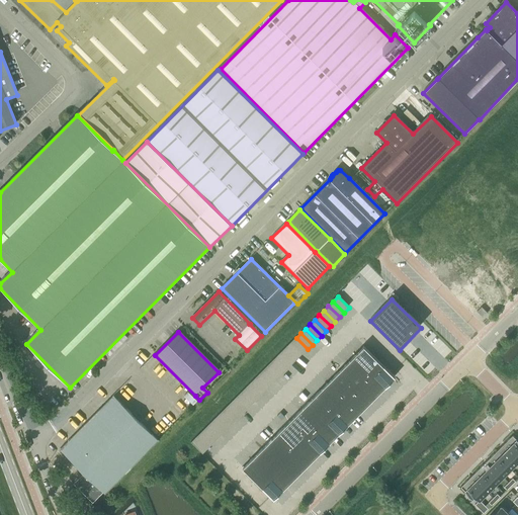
[(296,338),(291,342),(304,354),(308,349),(296,338)]
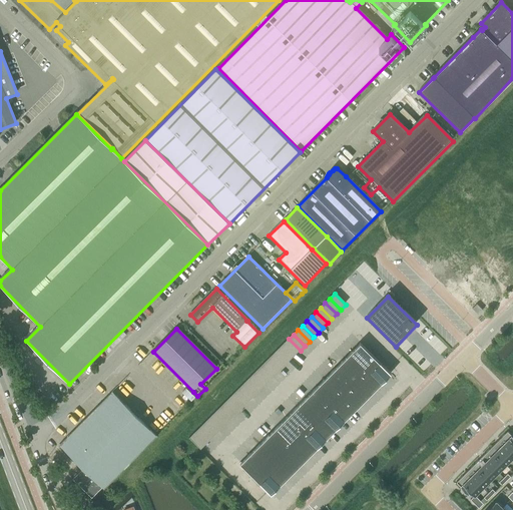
[(289,339),(285,344),(296,355),(301,351),(289,339)]
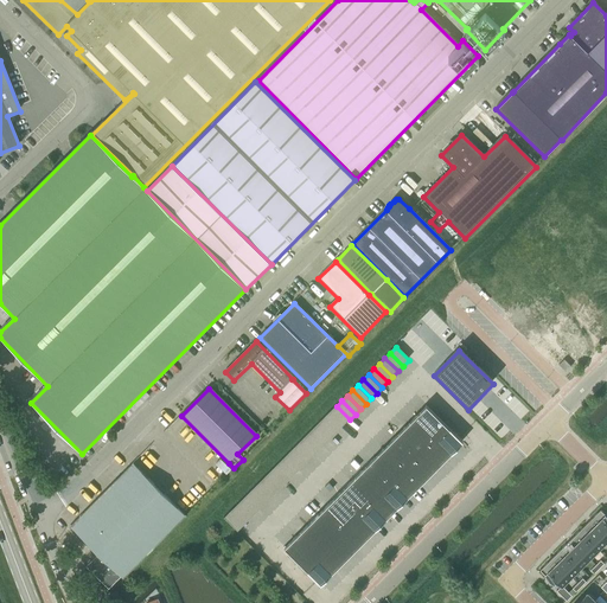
[(426,406),(283,550),(291,556),(311,576),(320,587),(462,443),(453,434),(433,414),(426,406)]
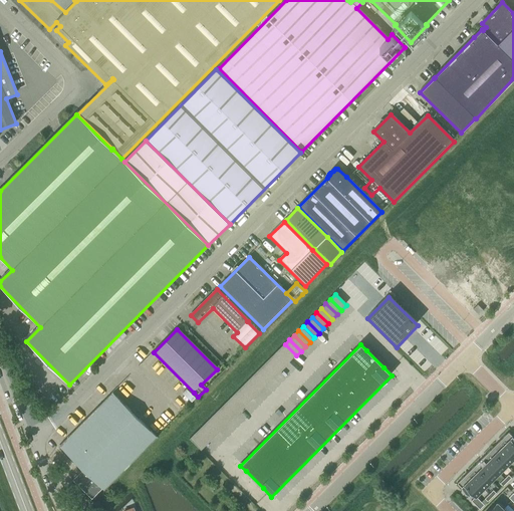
[(285,344),(280,349),(292,360),(296,355),(285,344)]
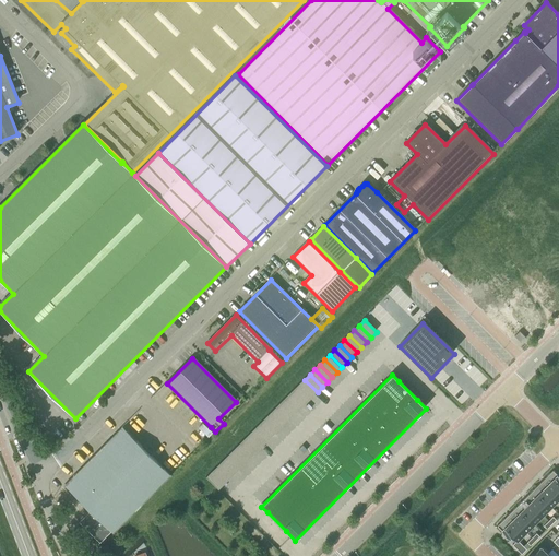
[(305,380),(300,385),(312,397),(318,392),(305,380)]
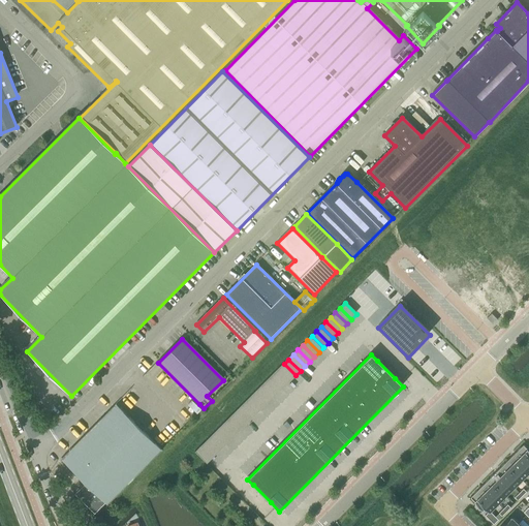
[(284,364),(279,369),(290,380),(296,375),(284,364)]
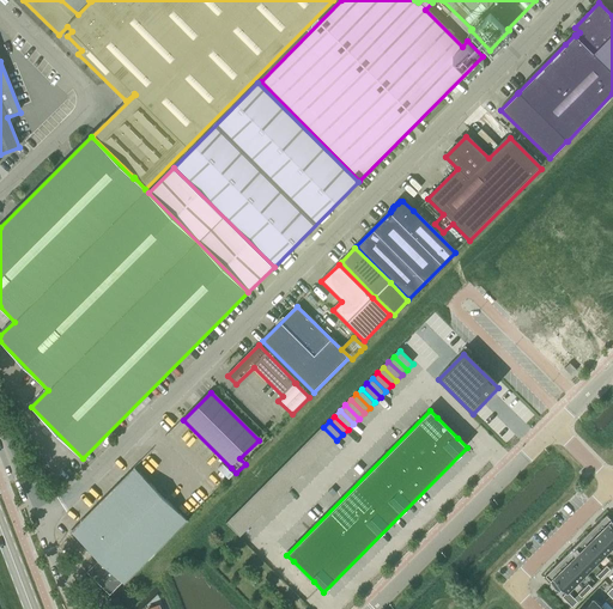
[(323,427),(319,432),(332,446),(337,440),(323,427)]
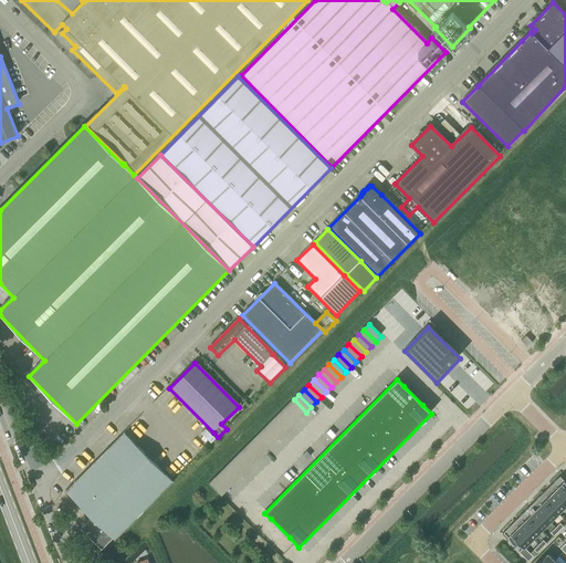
[(294,399),(289,405),(301,417),(306,413),(294,399)]
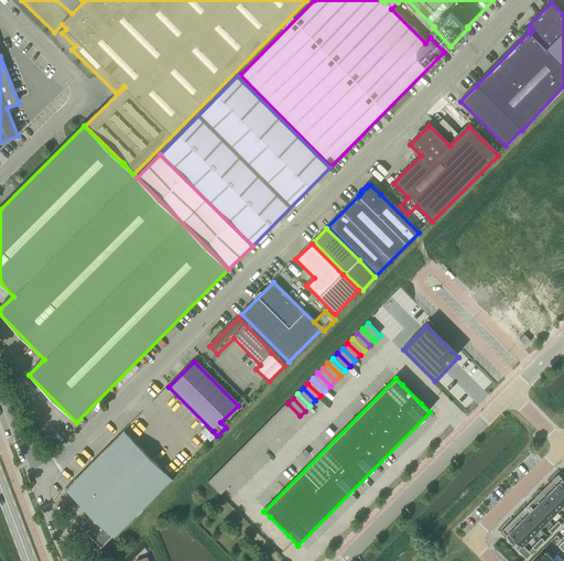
[(288,403),(283,408),(295,421),(300,416),(288,403)]
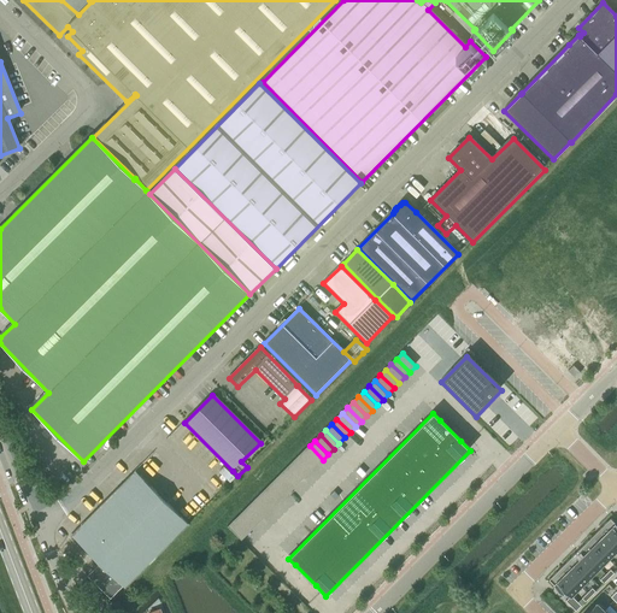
[(310,446),(304,452),(317,465),(323,460),(310,446)]
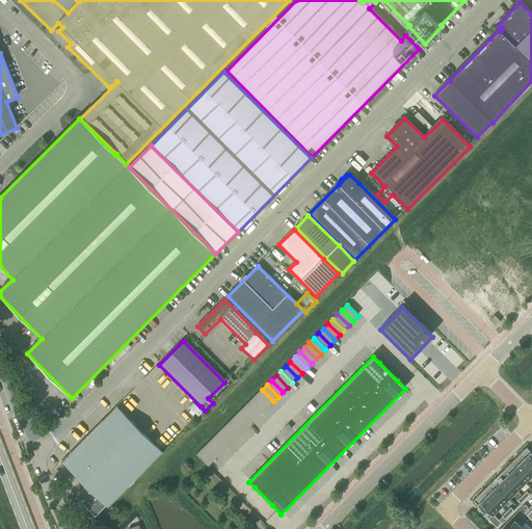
[(262,390),(257,394),(269,406),(273,401),(262,390)]
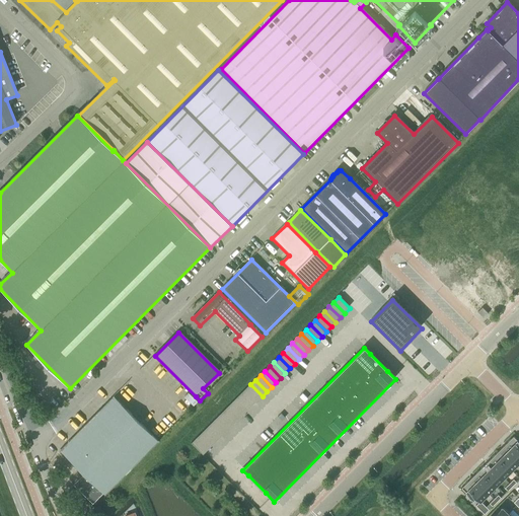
[(250,384),(246,389),(257,400),(263,396),(250,384)]
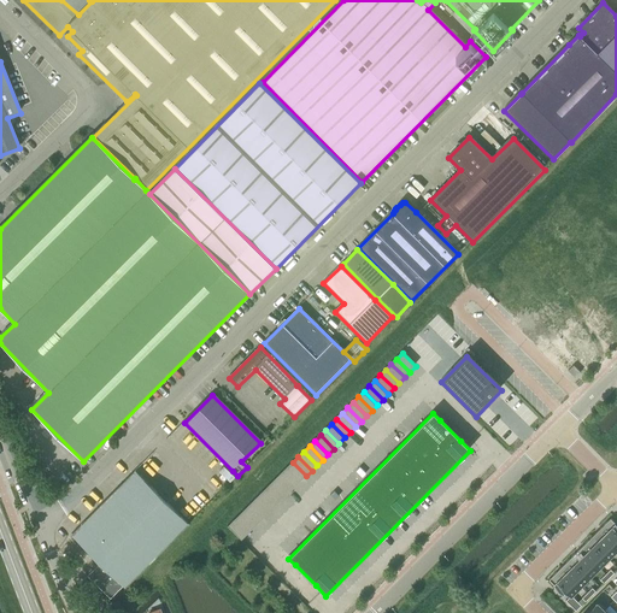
[(293,463),(287,467),(301,482),(306,476),(293,463)]
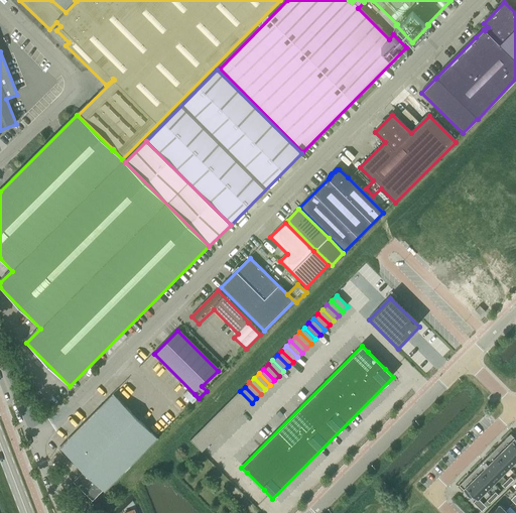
[(240,391),(236,396),(247,407),(252,403),(240,391)]
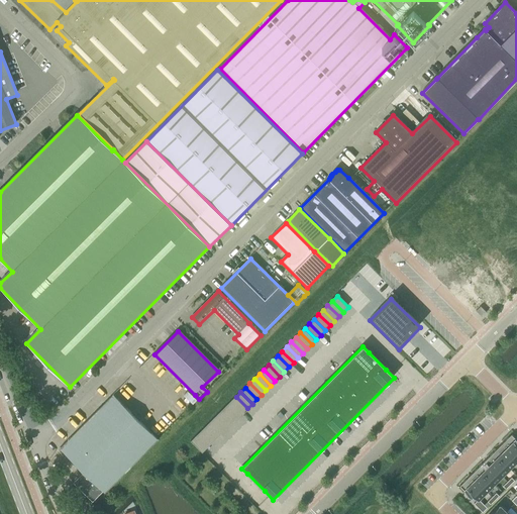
[(105,495),(158,441),(113,396),(60,450),(84,474),(73,485),(92,504),(103,493),(105,495)]
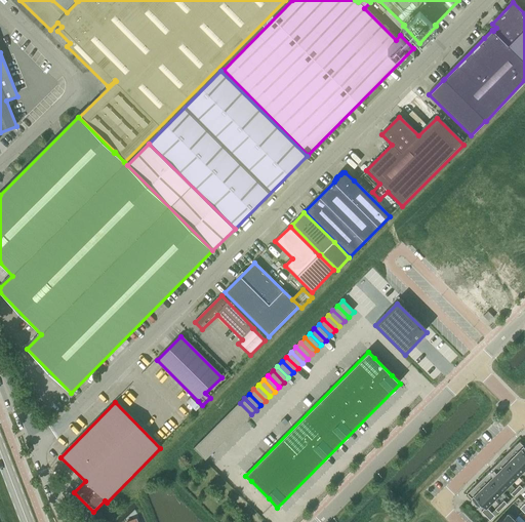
[(240,403),(235,408),(247,419),(251,414),(240,403)]
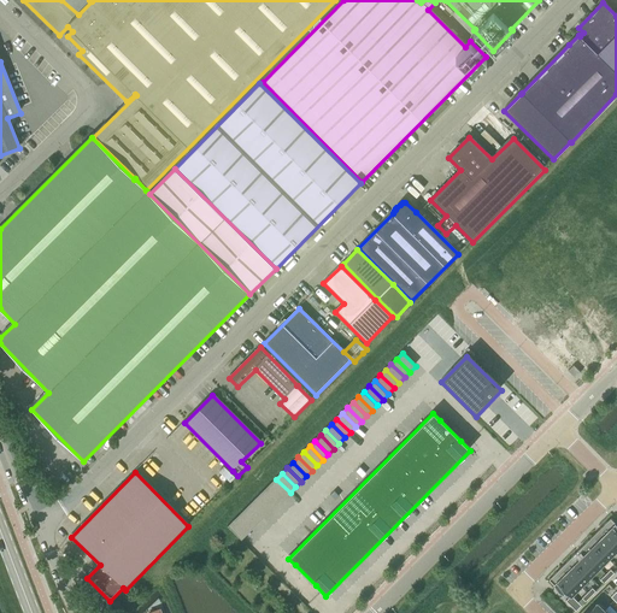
[(276,479),(271,484),(285,497),(291,493),(276,479)]
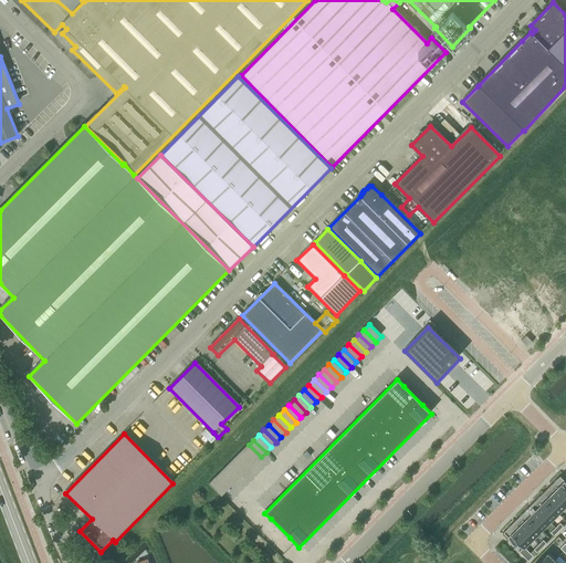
[(249,445),(243,450),(257,462),(261,457),(249,445)]
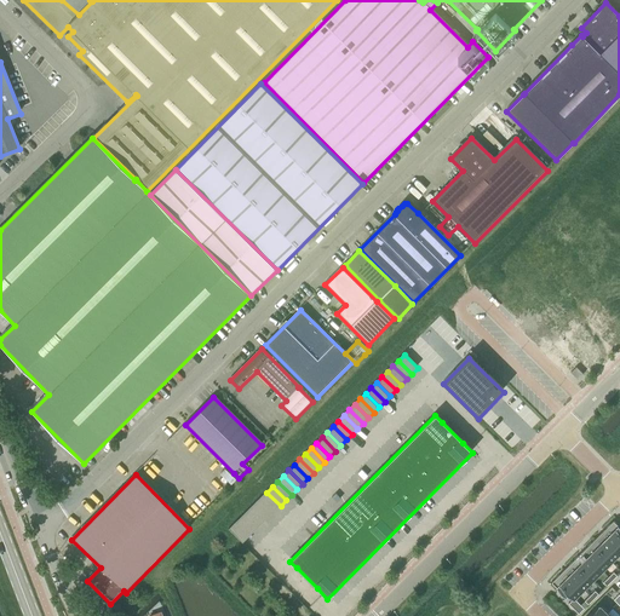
[(267,493),(262,498),(275,512),(281,506),(267,493)]
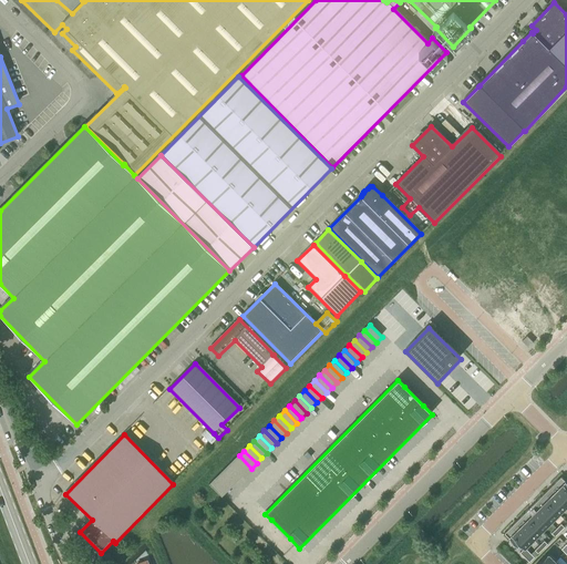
[(239,455),(234,461),(247,473),(251,469),(239,455)]
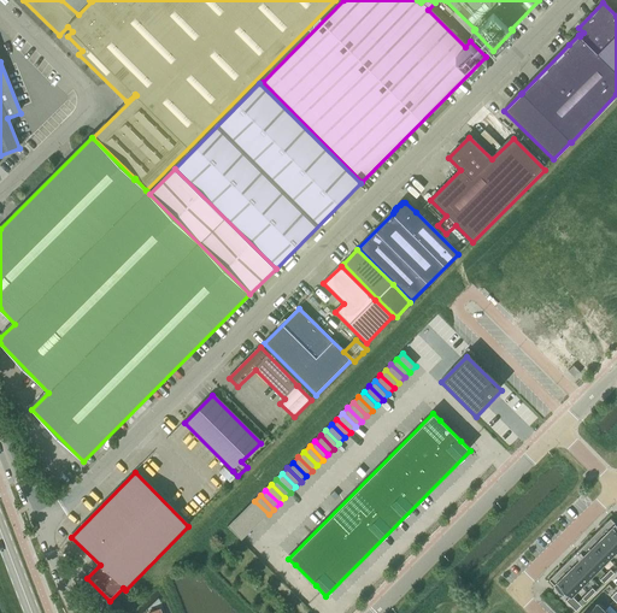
[(254,501),(250,506),(263,520),(269,514),(254,501)]
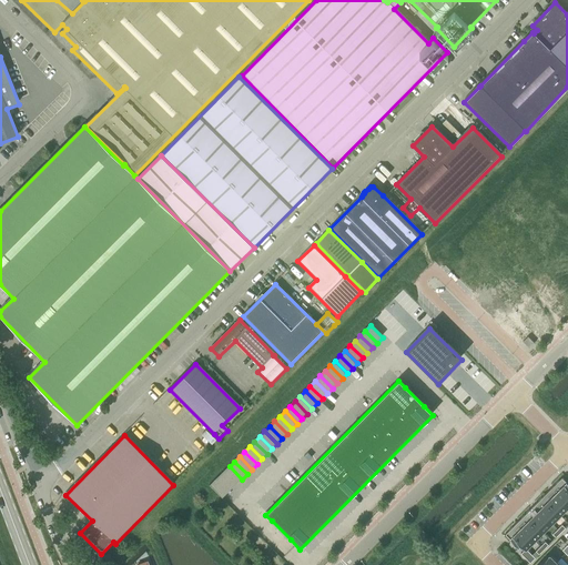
[(230,466),(224,472),(237,484),(242,480),(230,466)]
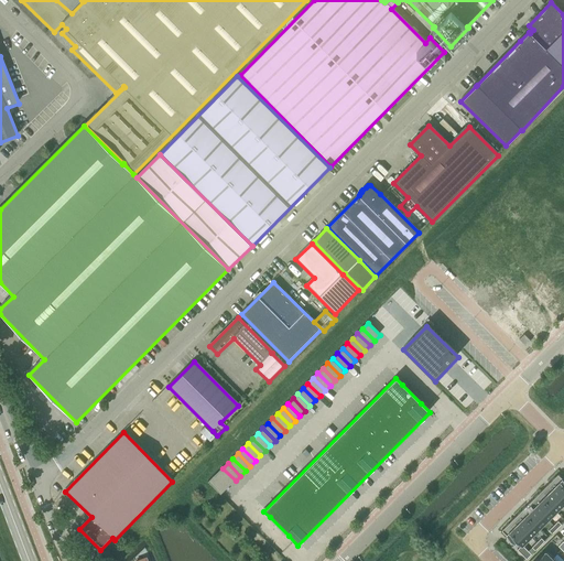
[(223,468),(218,473),(230,486),(236,481),(223,468)]
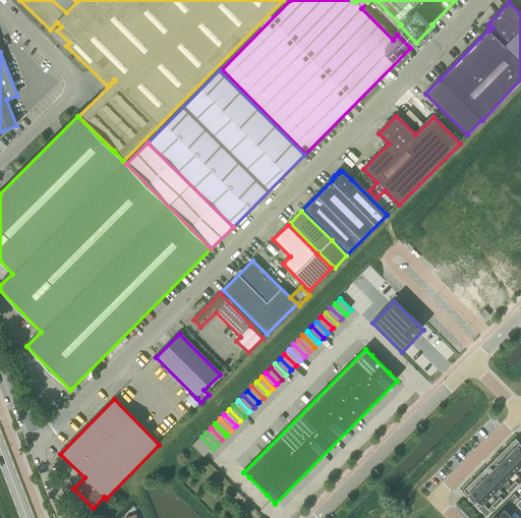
[(201,437),(196,442),(209,453),(213,449),(201,437)]
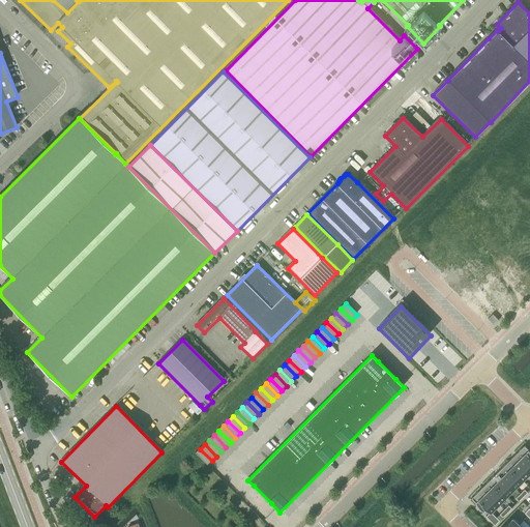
[(491,514),(529,474),(529,458),(529,457),(529,455),(529,452),(524,447),(471,500),(477,506),(480,504),(486,510),(490,515),(491,514)]
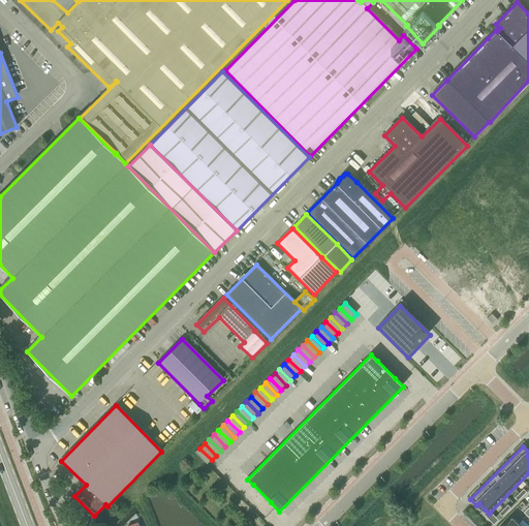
[(199,449),(195,453),(207,465),(212,460),(199,449)]
